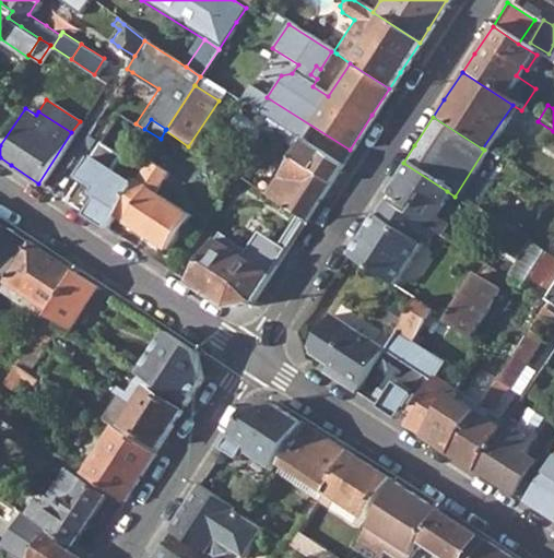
[(262,194),(303,221),(315,202),(339,166),(283,131),(278,140),(292,149),(262,194)]
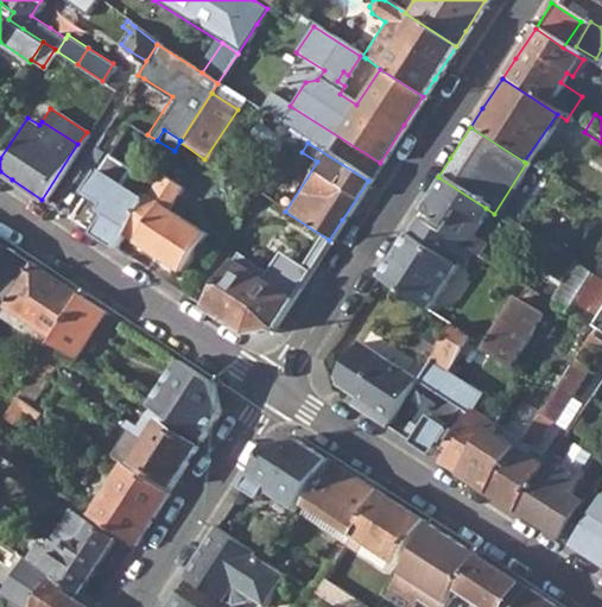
[(121,232),(143,198),(115,181),(126,165),(105,152),(81,189),(108,207),(92,232),(113,246),(121,232)]
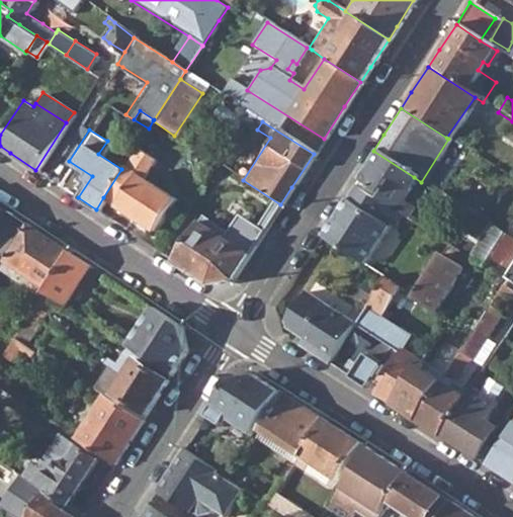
[(103,197),(152,229),(173,196),(141,175),(152,158),(137,147),(121,169),(103,197)]
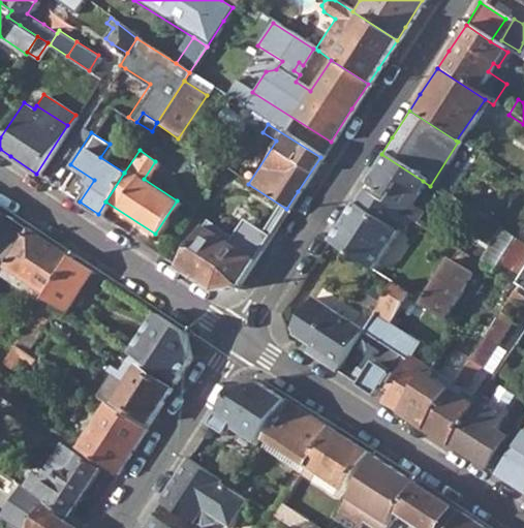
[(414,194),(423,181),(381,154),(365,178),(358,190),(392,213),(411,225),(420,214),(403,204),(409,192),(414,194)]
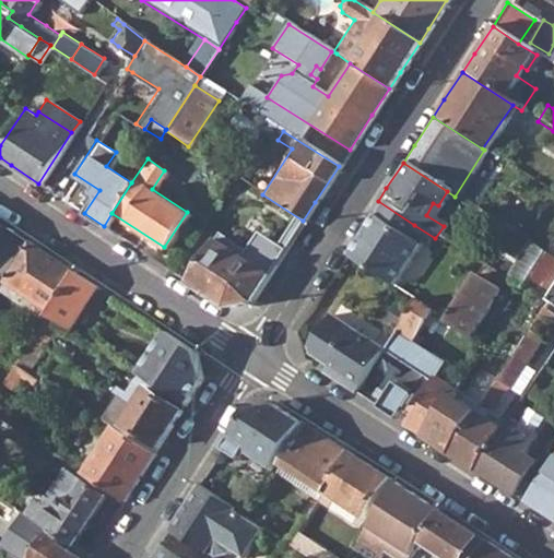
[(405,237),(414,225),(378,201),(361,227),(342,257),(390,284),(415,244),(405,237)]
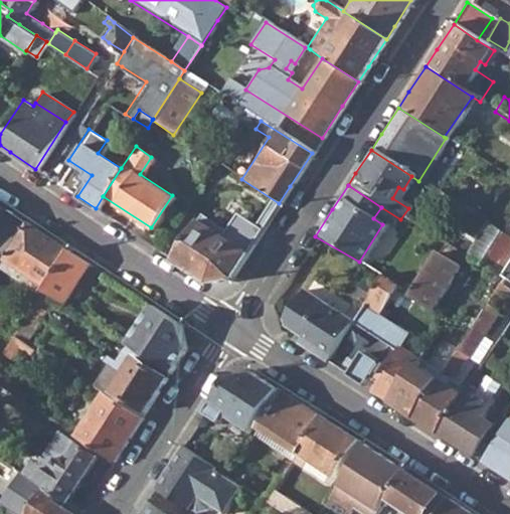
[(449,200),(468,213),(473,206),(454,192),(449,200)]
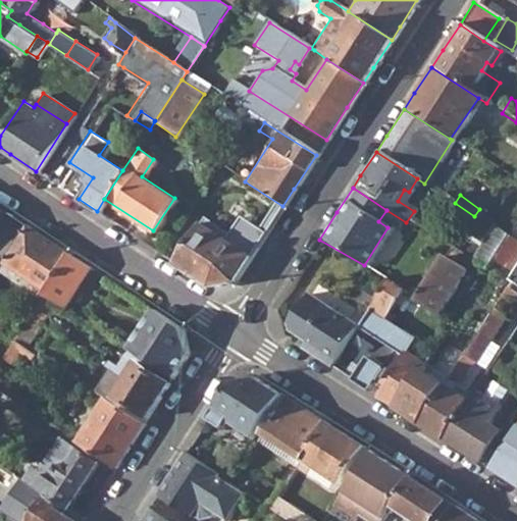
[(0,274),(38,301),(40,297),(42,295),(67,255),(30,230),(3,212),(0,216),(0,260),(1,261),(0,263),(0,274)]
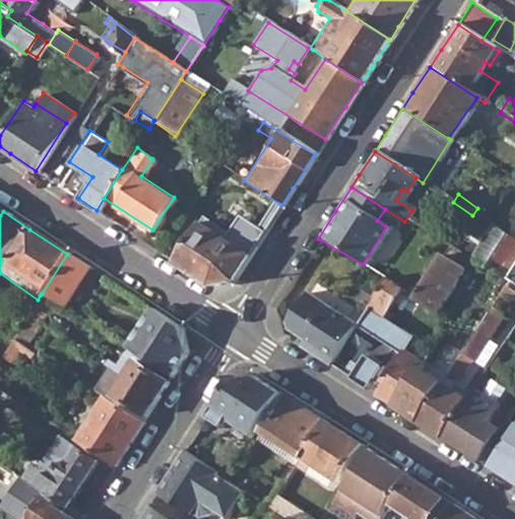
[(206,282),(233,282),(249,256),(196,221),(172,259),(184,267),(206,282)]
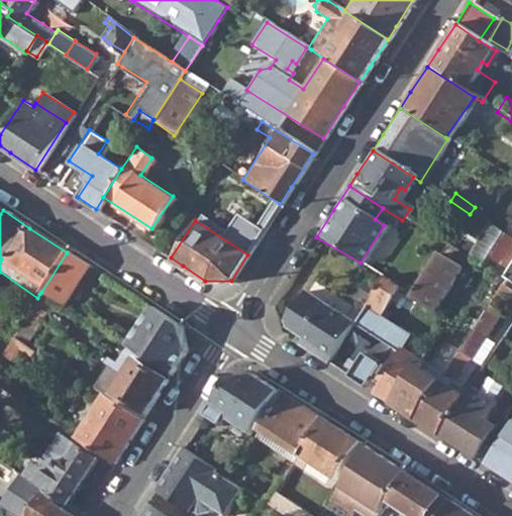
[(511,222),(508,220),(500,232),(511,240),(511,222)]
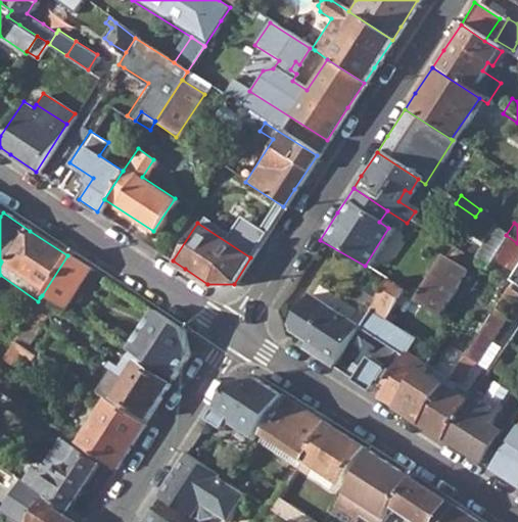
[(468,263),(482,272),(489,259),(506,235),(491,226),(468,263)]
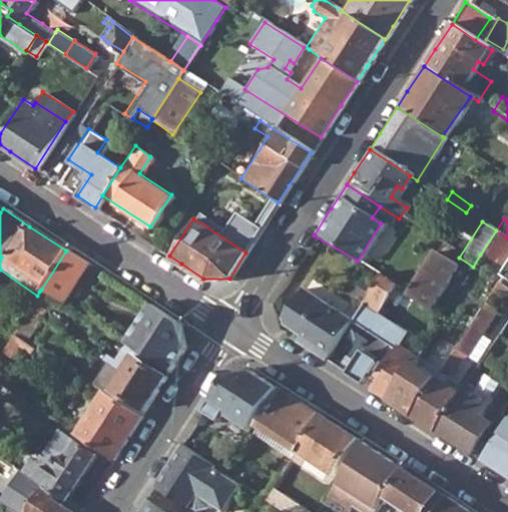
[(480,254),(492,263),(507,238),(496,230),(480,254)]
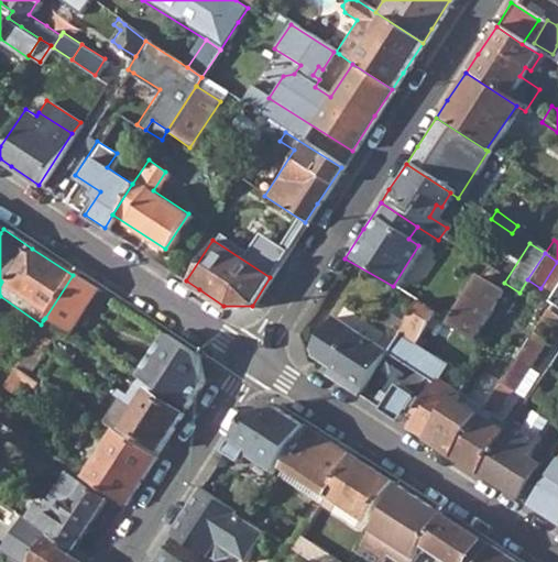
[(548,293),(557,276),(557,262),(540,288),(548,293)]
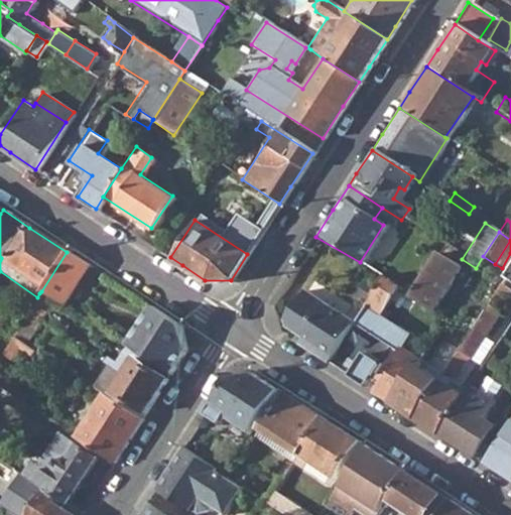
[(440,245),(434,255),(448,264),(454,254),(440,245)]
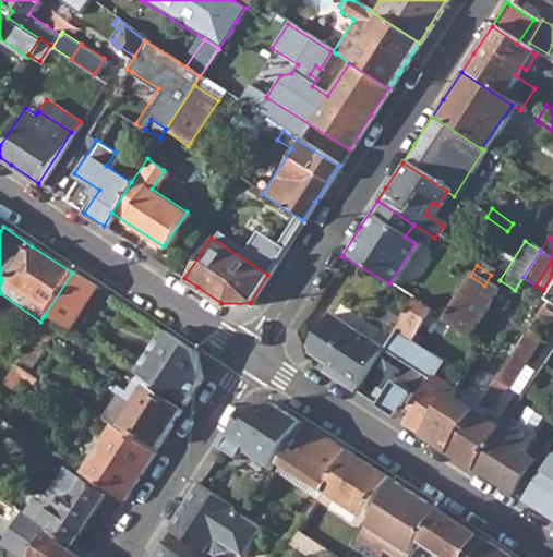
[(69,330),(96,289),(72,273),(45,315),(58,323),(69,330)]
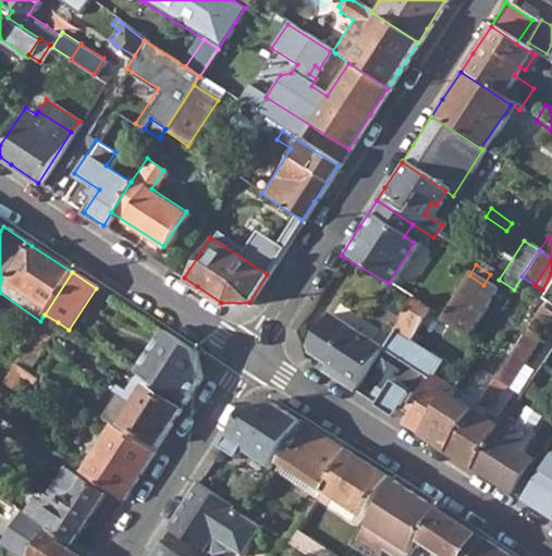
[(492,289),(483,285),(469,275),(443,318),(441,320),(464,334),(492,289)]
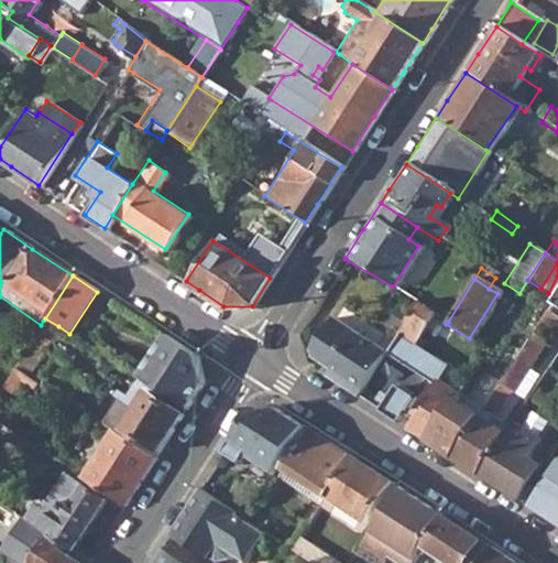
[(405,424),(425,437),(452,396),(455,391),(436,379),(446,363),(414,342),(434,312),(417,301),(385,349),(384,350),(425,377),(414,393),(396,383),(380,409),(398,420),(407,407),(413,411),(405,424)]
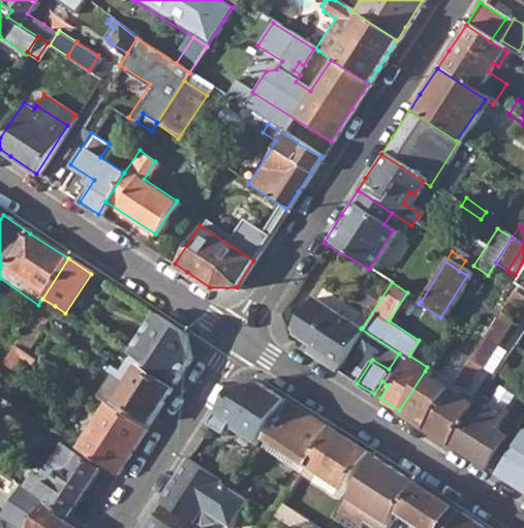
[(447,441),(471,403),(454,392),(464,376),(468,379),(476,366),(475,365),(478,360),(484,363),(523,299),(511,290),(470,354),(458,372),(449,386),(424,427),(435,433),(447,441)]
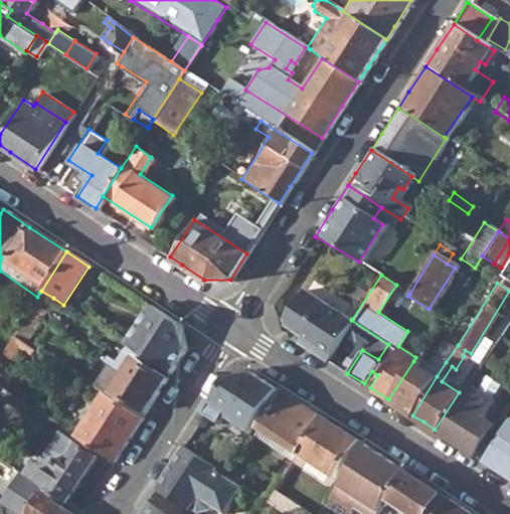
[(285,322),(300,332),(314,341),(310,348),(326,359),(351,320),(352,319),(302,286),(283,315),(285,322)]
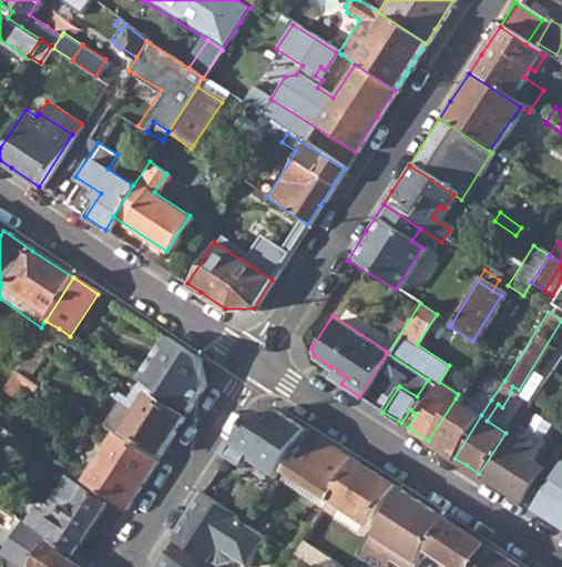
[(41,355),(59,328),(46,321),(43,323),(41,327),(29,346),(41,355)]
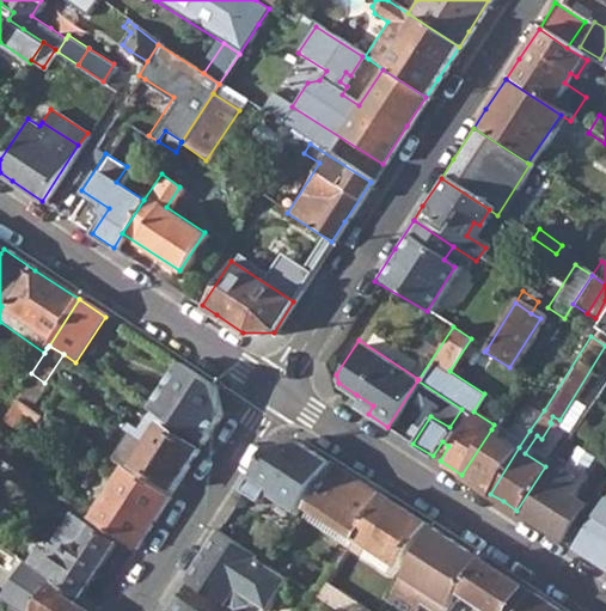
[(214,389),(178,365),(148,410),(184,434),(201,445),(214,426),(219,419),(214,389)]
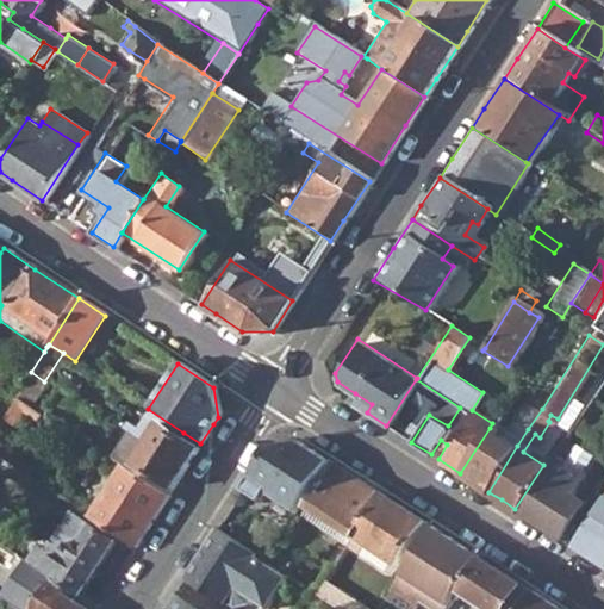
[(13,399),(27,408),(44,381),(31,372),(13,399)]
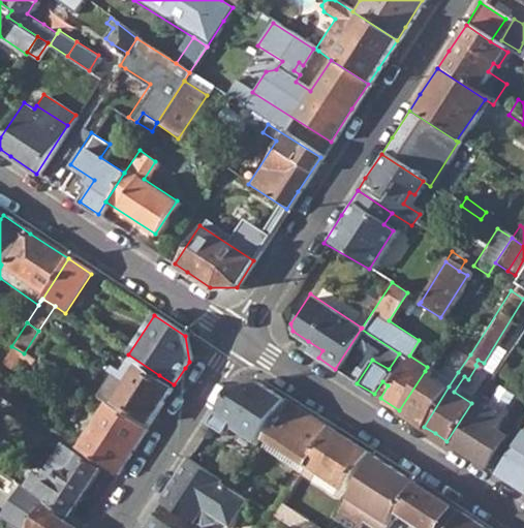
[(308,351),(318,358),(322,350),(308,341),(303,347),(308,351)]
